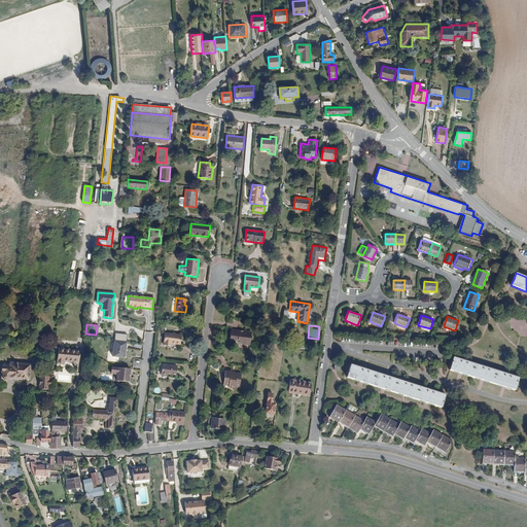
[(251,331),(231,329),(230,342),(250,345),(251,331)]
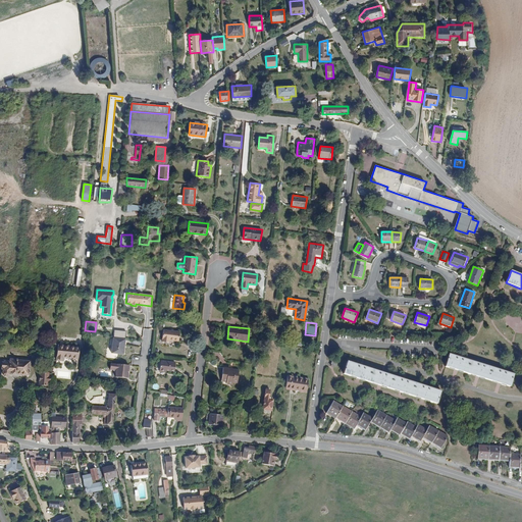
[(126,331),(114,330),(114,338),(125,338),(126,331)]
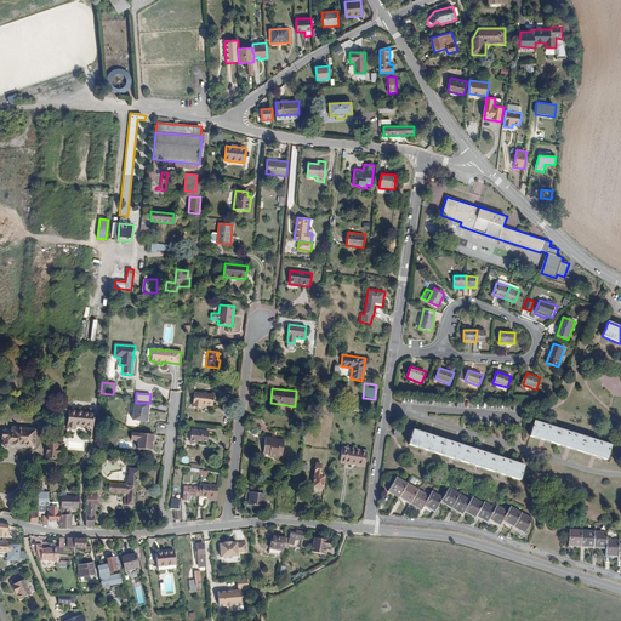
[(193,404),(194,404),(194,406),(201,408),(201,405),(212,406),(214,394),(194,393),(193,404)]
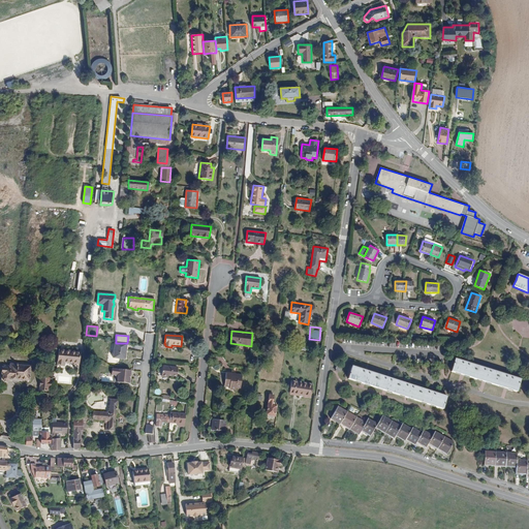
[(116,343),(115,342),(113,358),(126,359),(127,343),(116,343)]
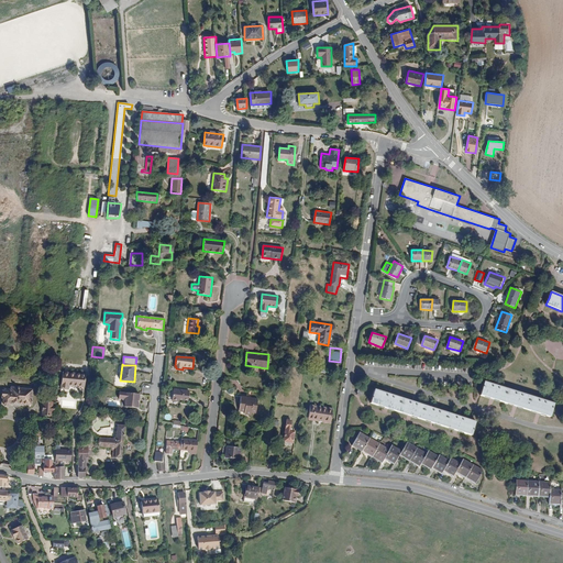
[(85,373),(62,372),(61,387),(67,387),(67,384),(84,386),(85,373)]
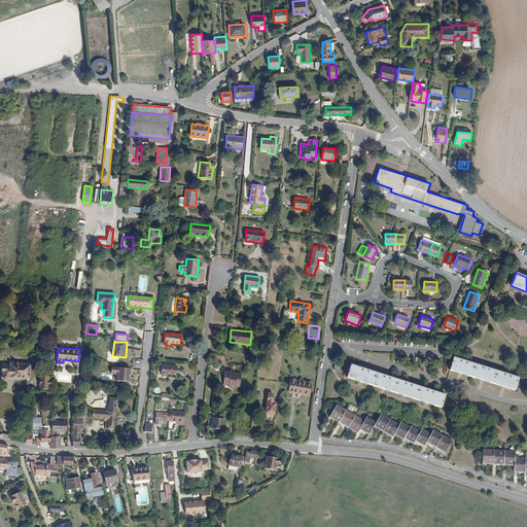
[(460,374),(482,380),(503,387),(516,391),(520,378),(454,357),(452,364),(450,371),(460,374)]
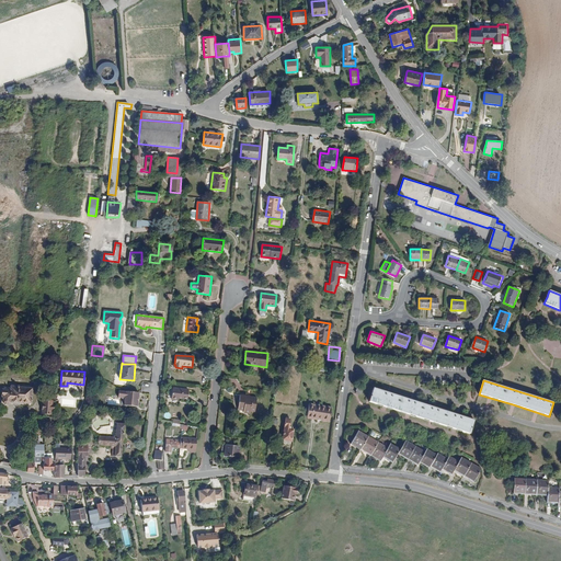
[(20,387),(11,386),(11,388),(4,387),(4,390),(2,389),(1,397),(3,397),(3,402),(4,404),(8,404),(10,403),(10,401),(31,403),(32,389),(20,388),(20,387)]
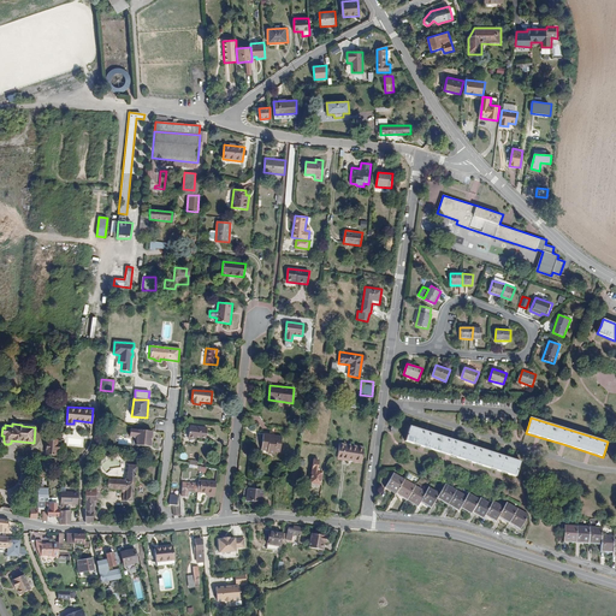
[(207,427),(190,426),(189,438),(197,439),(197,438),(206,439),(207,427)]
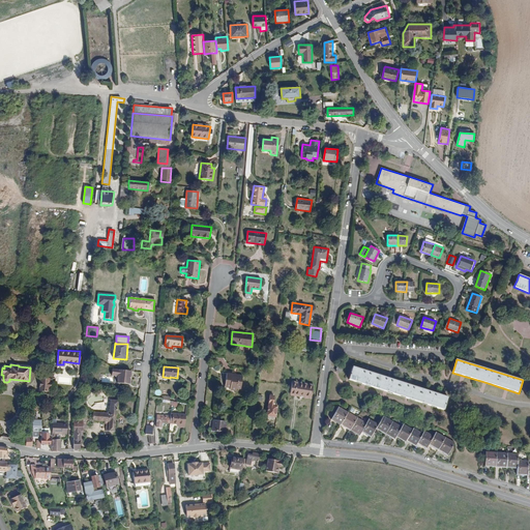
[(385,391),(408,399),(430,406),(445,410),(447,404),(448,398),(434,392),(411,385),(390,379),(382,376),(367,372),(352,366),(350,373),(348,380),(363,385),(385,391)]
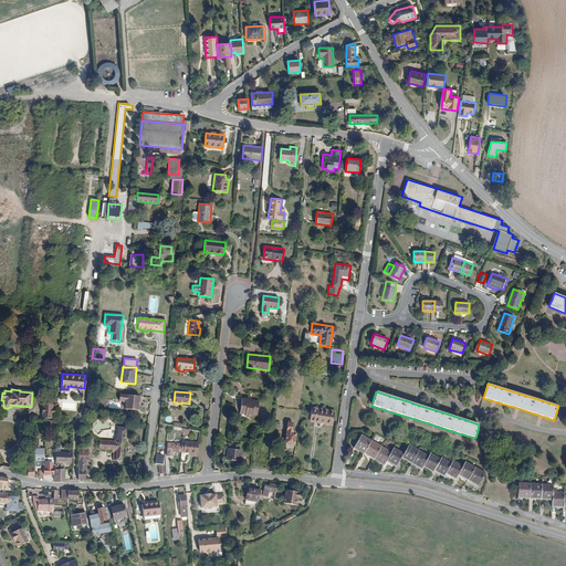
[(142,396),(121,394),(119,401),(126,402),(125,409),(138,410),(140,400),(142,401),(142,396)]
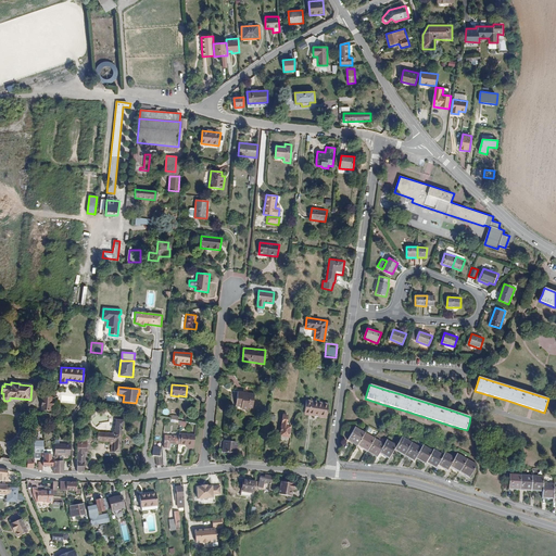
[(248,409),(248,407),(253,408),(254,394),(238,392),(236,406),(241,406),(241,409),(248,409)]
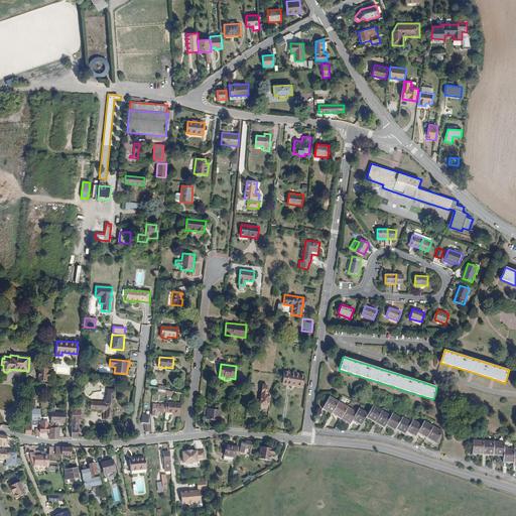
[(47,367),(39,366),(37,379),(45,379),(46,376),(48,377),(49,370),(46,370),(47,367)]
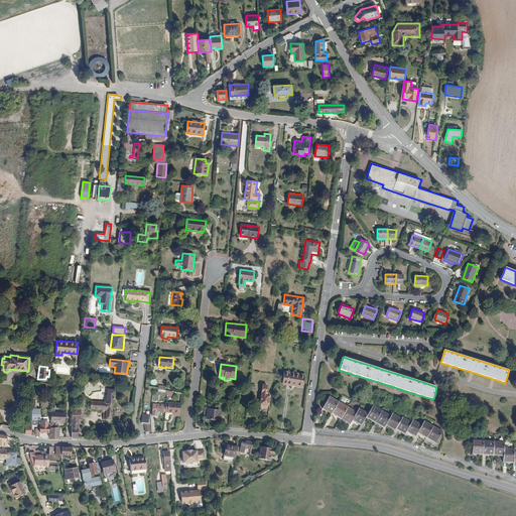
[(303,388),(305,374),(284,371),(282,385),(303,388)]
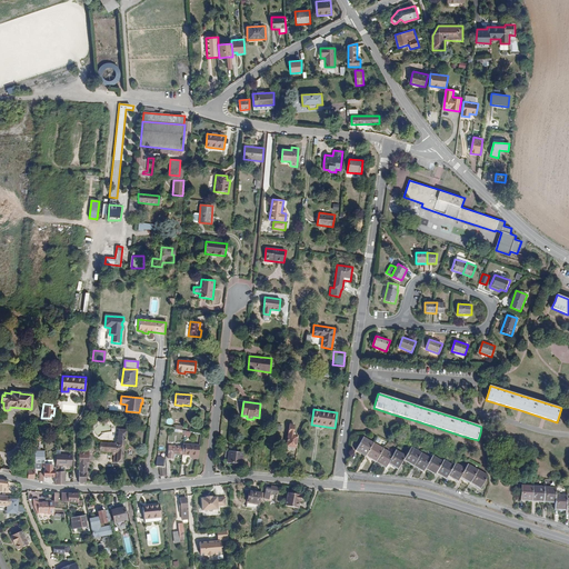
[(296,425),(289,423),(287,447),(298,448),(299,435),(295,435),(296,425)]
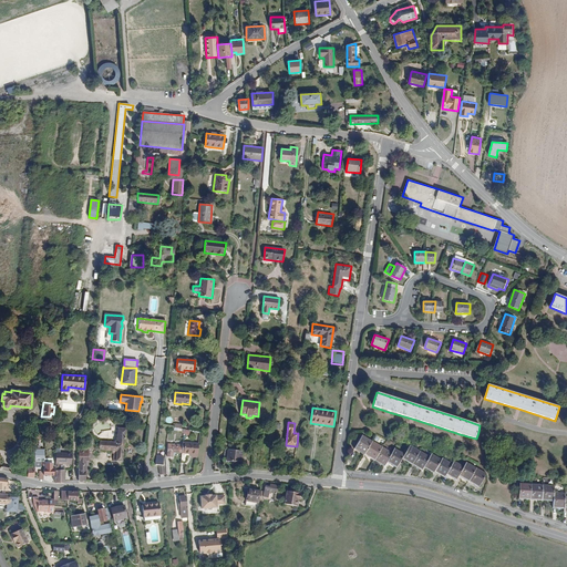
[(114,441),(100,440),(100,445),(104,446),(104,449),(116,450),(116,459),(113,459),(113,460),(122,461),(125,428),(119,426),(116,439),(115,439),(114,441)]
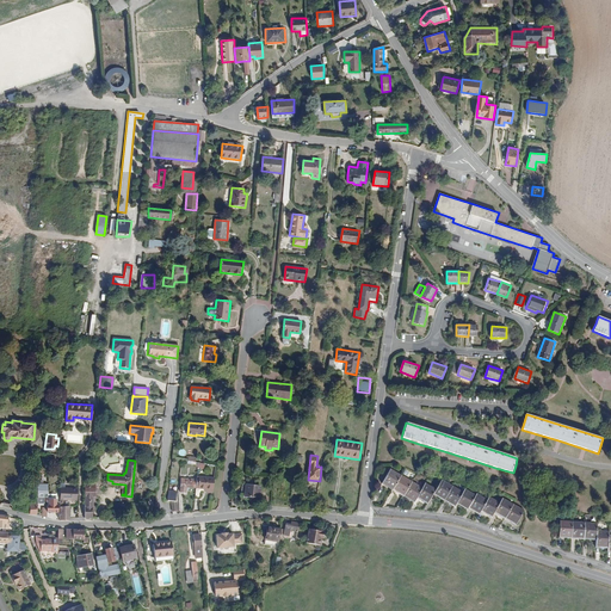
[(401,475),(389,469),(382,483),(389,487),(389,486),(393,488),(401,475)]
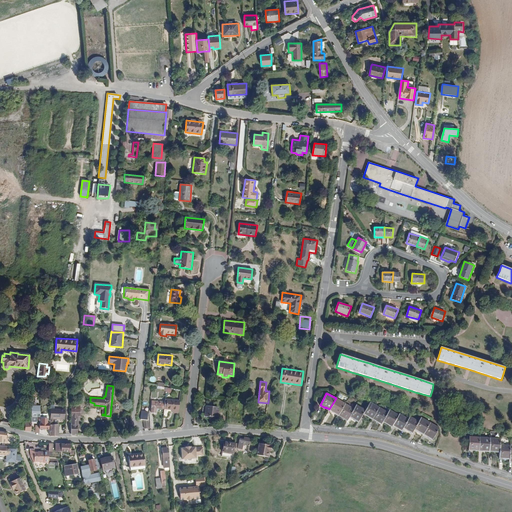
[(345,404),(336,398),(329,409),(329,410),(335,414),(336,412),(339,414),(345,404)]
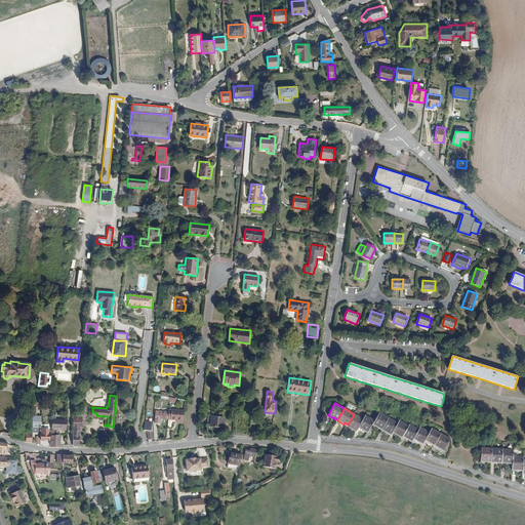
[(185,411),(170,409),(168,418),(184,420),(185,411)]
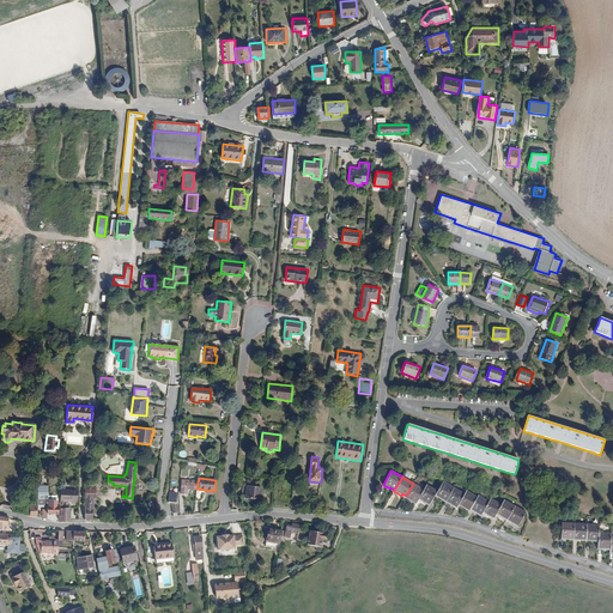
[(193,481),(189,481),(182,480),(181,495),(186,495),(186,489),(195,490),(195,483),(193,483),(193,481)]
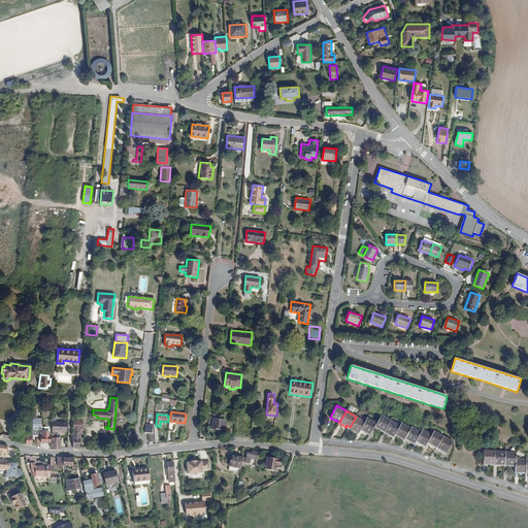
[(391,420),(382,415),(377,424),(375,427),(382,431),(382,430),(385,431),(391,420)]
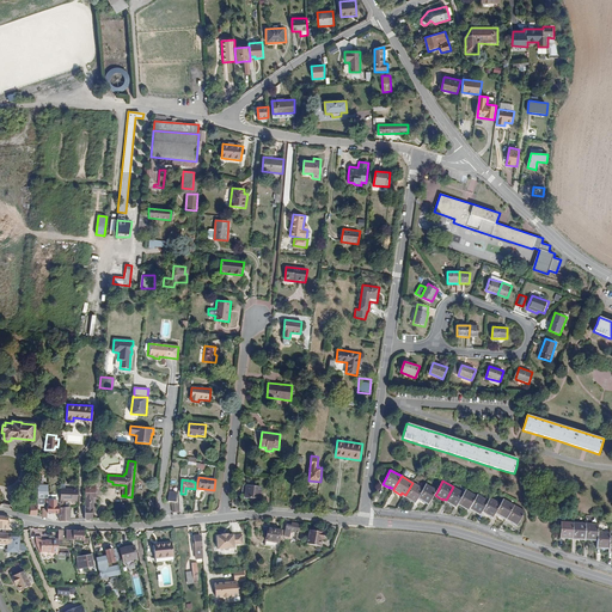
[(423,489),(412,483),(405,495),(405,497),(412,501),(412,500),(416,502),(418,499),(423,489)]
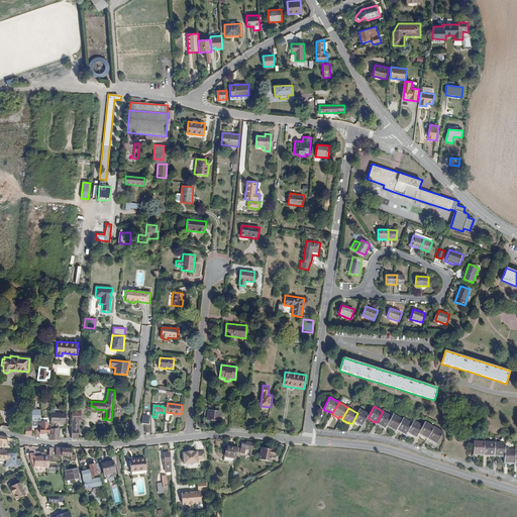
[(41,421),(41,409),(32,409),(32,421),(32,426),(37,426),(37,421),(41,421)]
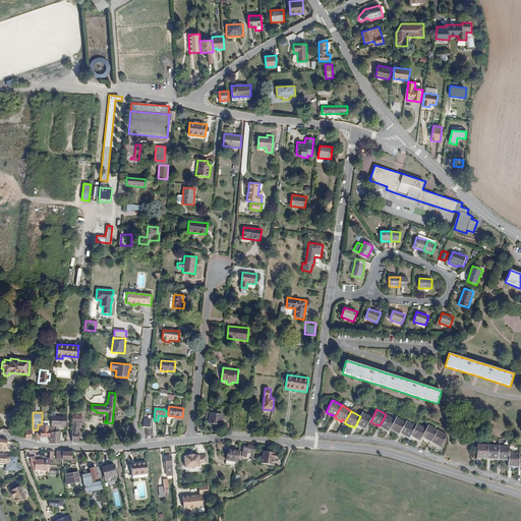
[(78,441),(79,421),(81,421),(81,412),(73,412),(72,441),(78,441)]
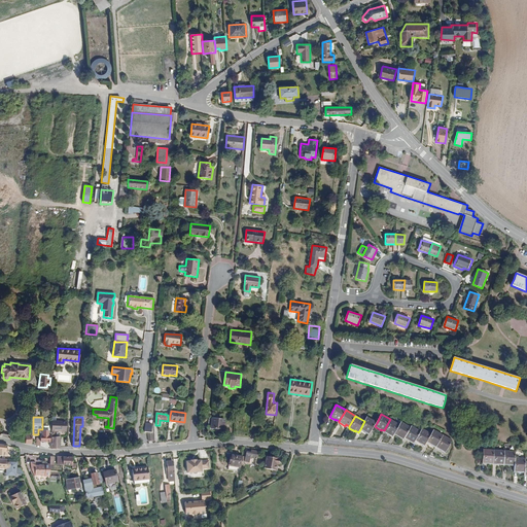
[(377,423),(366,417),(364,421),(360,429),(366,432),(370,434),(375,426),(377,423)]
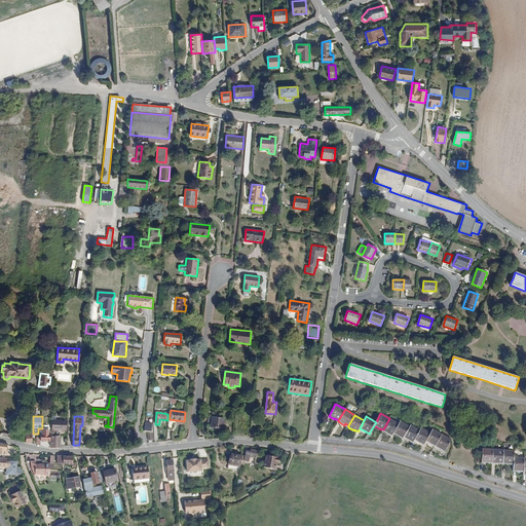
[(226,418),(211,417),(211,427),(225,428),(226,418)]
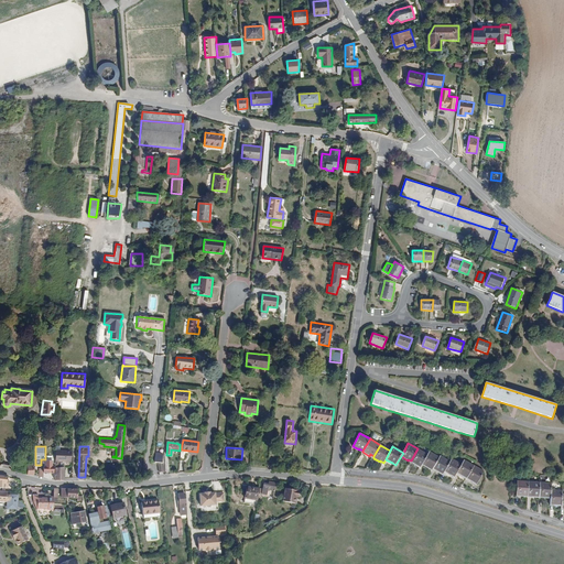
[(427,455),(418,448),(411,461),(411,462),(418,466),(418,465),(421,467),(422,465),(427,455)]
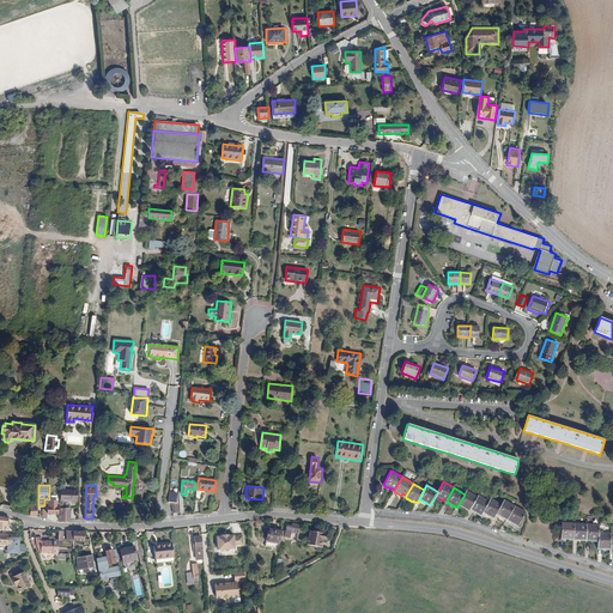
[(79,490),(61,489),(60,502),(78,503),(79,490)]
